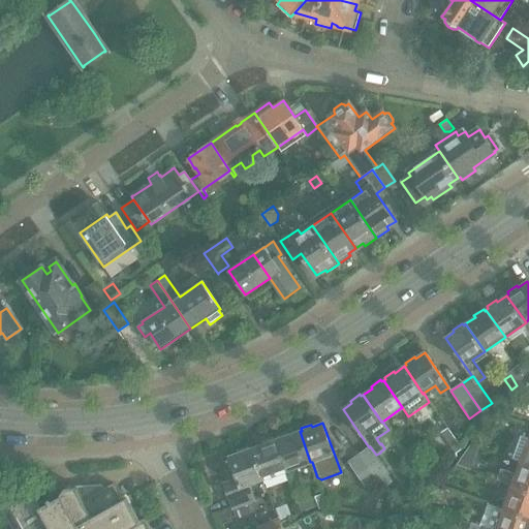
[(447,429),(442,433),(456,453),(462,448),(447,429)]
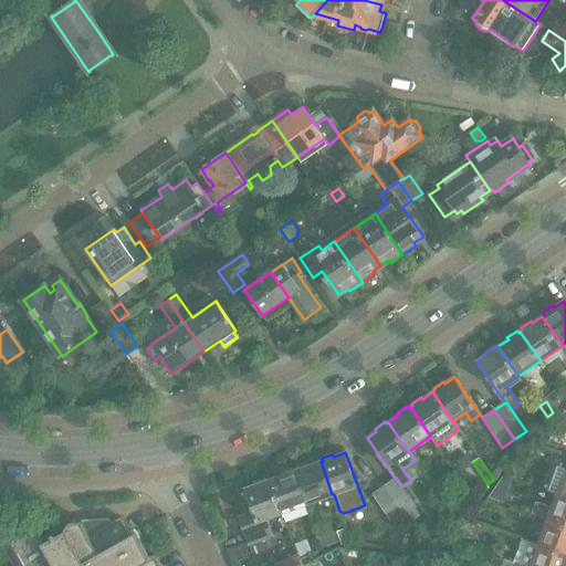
[(296,470),(295,471),(307,504),(332,494),(321,461),(308,465),(307,463),(296,468),(296,470)]
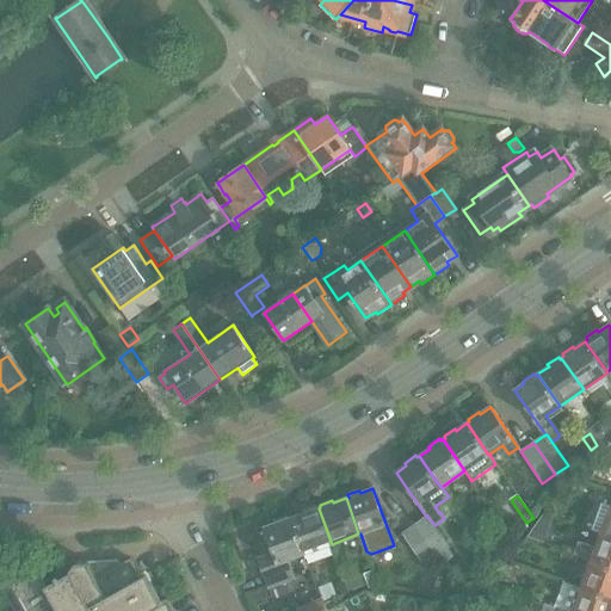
[(302,511),(303,513),(291,518),(304,554),(332,544),(319,508),(316,508),(315,506),(302,511)]
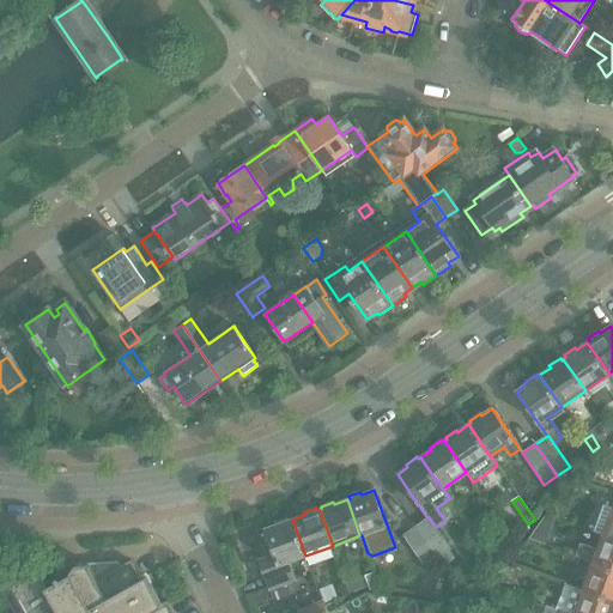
[(612,508),(602,536),(612,540),(612,508)]
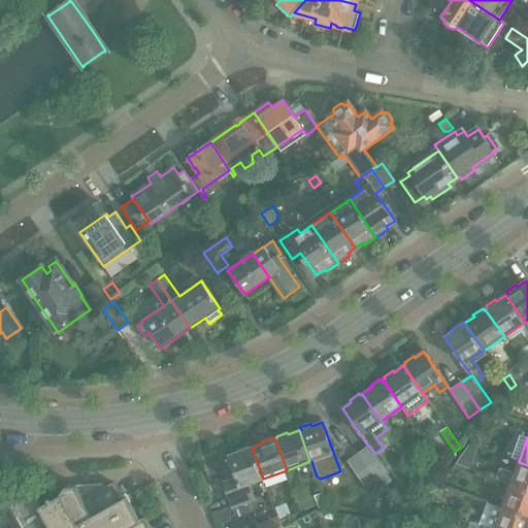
[(470,443),(456,464),(467,468),(476,446),(470,443)]
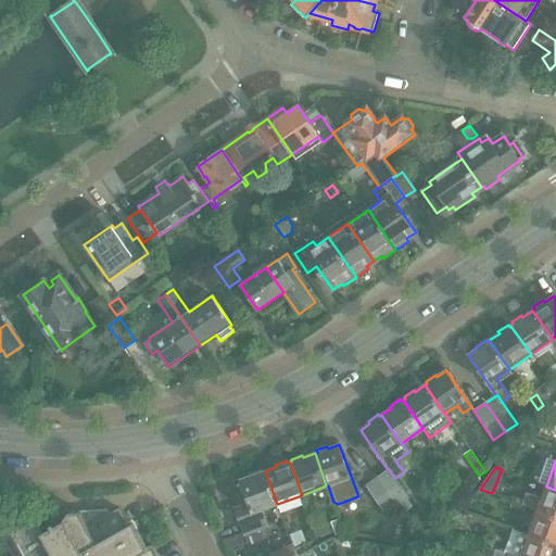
[(240,480),(249,504),(235,508),(244,535),(268,527),(262,509),(277,504),(265,471),(263,472),(262,469),(250,474),(251,476),(240,480)]
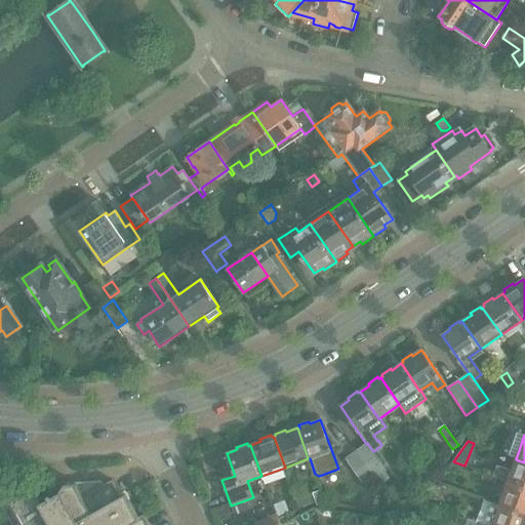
[(366,444),(357,451),(375,478),(387,471),(373,451),(367,443),(366,444)]
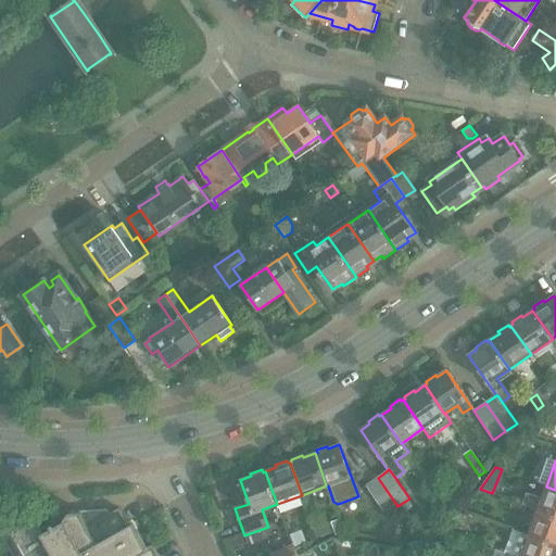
[(378,478),(366,485),(386,514),(397,506),(378,478)]
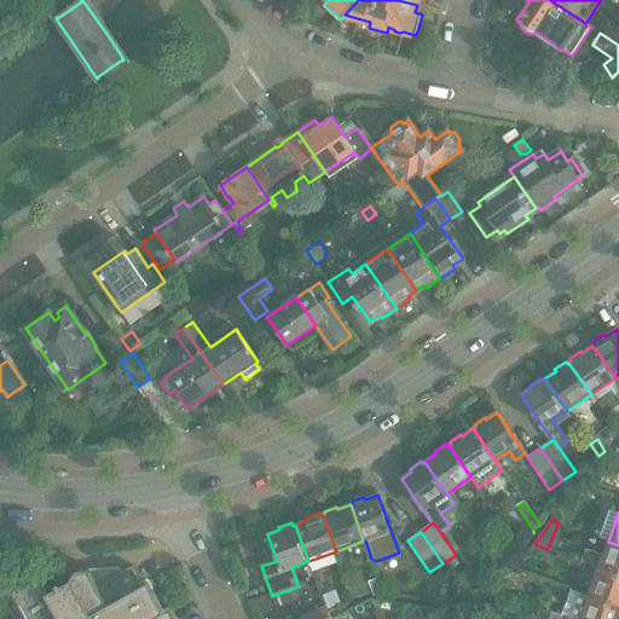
[(586,549),(582,561),(585,562),(599,568),(618,574),(618,545),(608,542),(603,555),(586,549)]
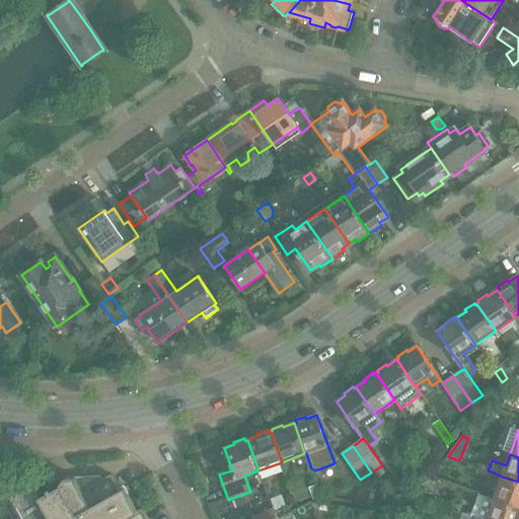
[(423,470),(426,468),(418,456),(409,462),(422,482),(428,477),(423,470)]
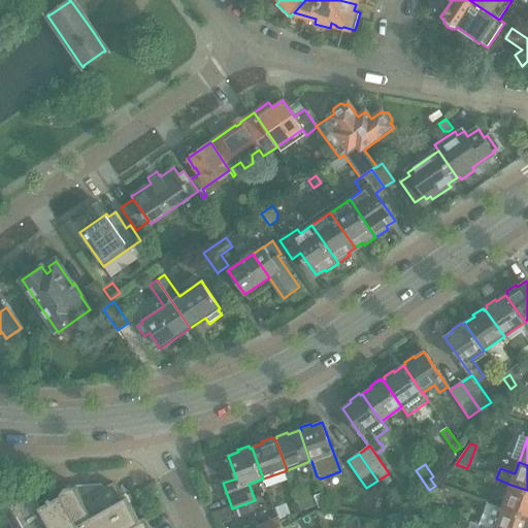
[(488,475),(485,482),(497,487),(499,480),(496,479),(488,475)]
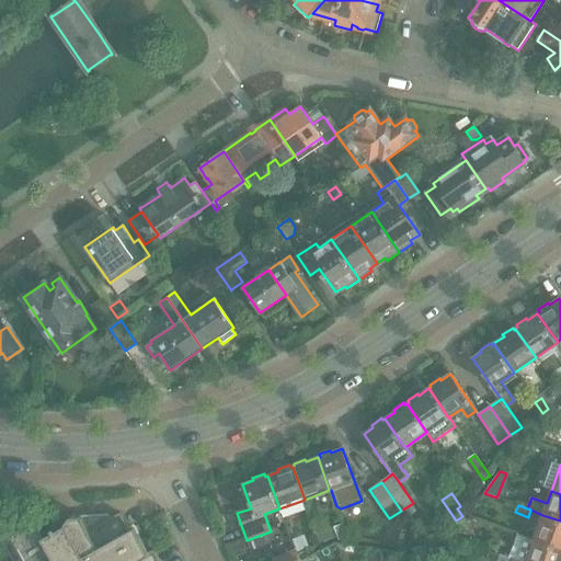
[(12,527),(15,533),(2,539),(14,560),(18,560),(23,559),(24,560),(159,560),(153,550),(148,553),(137,533),(132,536),(119,513),(95,527),(95,528),(89,533),(80,516),(69,517),(64,526),(44,537),(35,522),(31,524),(27,518),(12,527)]
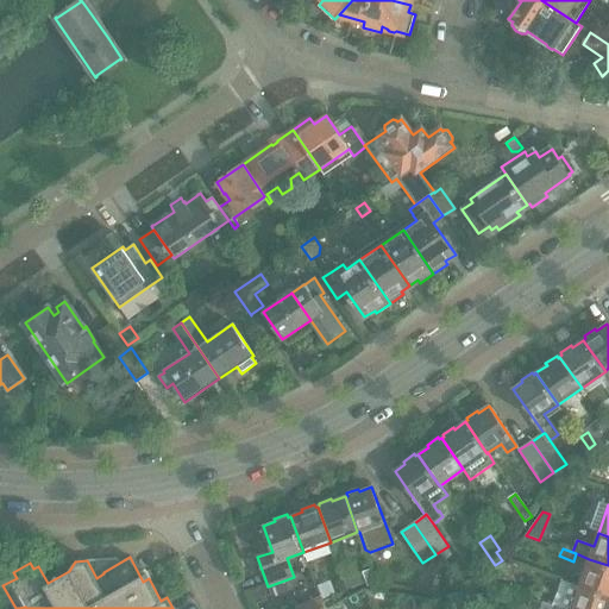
[(579,585),(579,586),(597,594),(598,590),(608,594),(608,565),(589,559),(579,585)]
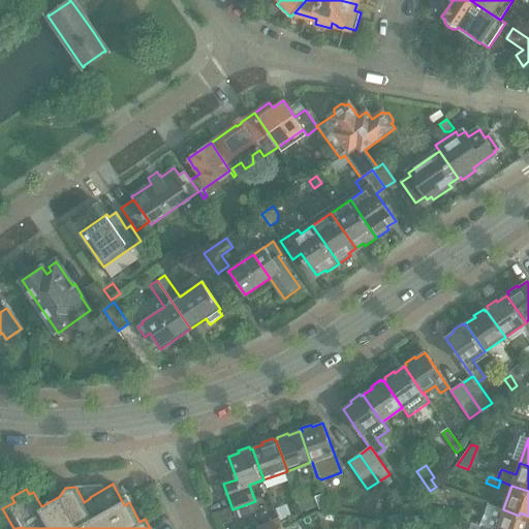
[(442,487),(433,500),(440,505),(449,492),(442,487)]
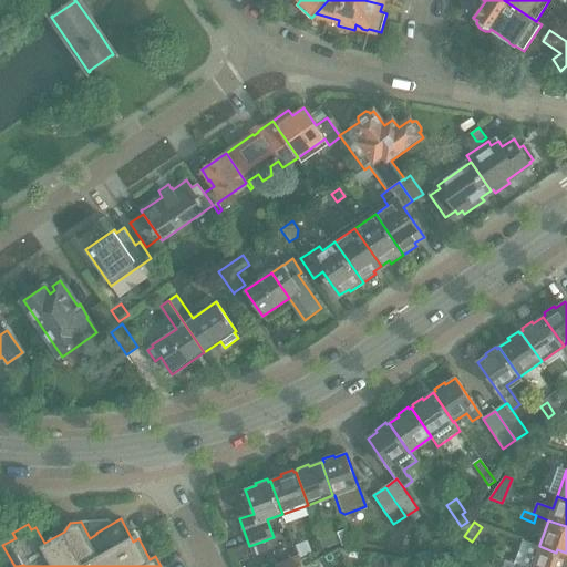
[(338,532),(320,539),(323,549),(341,542),(338,532)]
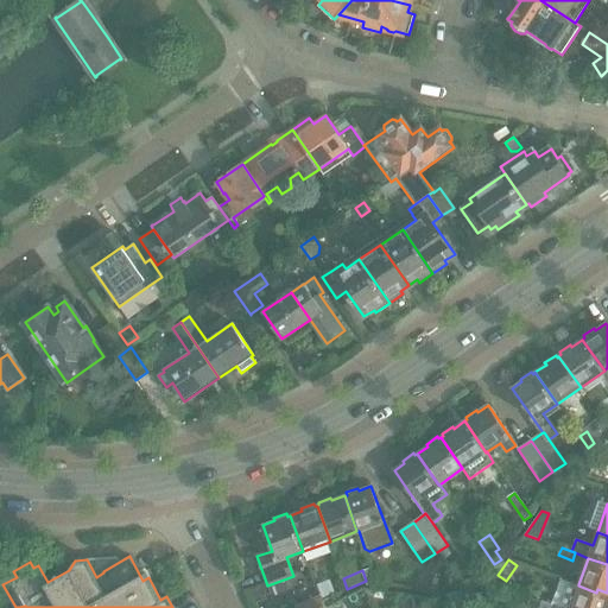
[(477,571),(462,582),(473,597),(485,581),(477,571)]
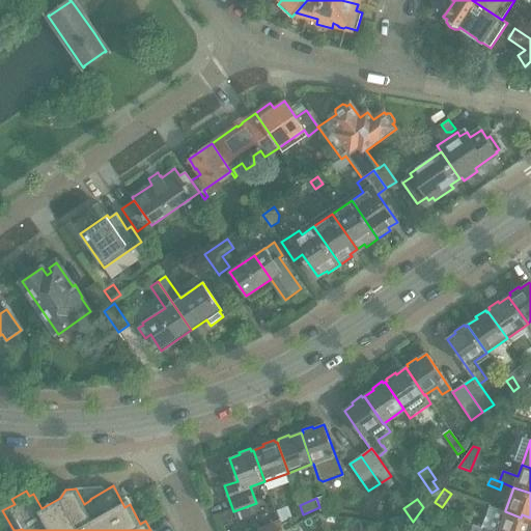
[(299,504),(291,507),(297,519),(304,516),(303,514),(300,505),(299,504)]
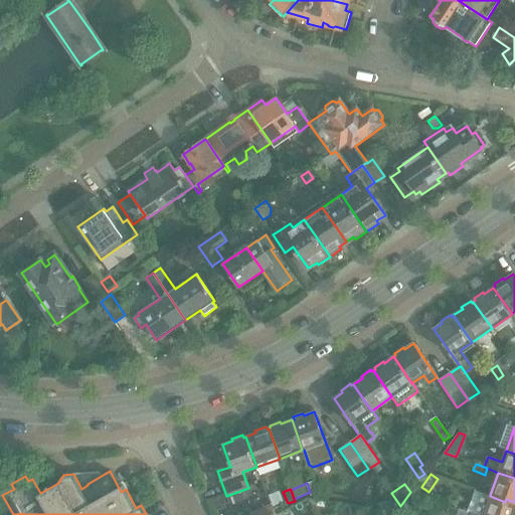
[(471,514),(474,514),(514,514),(514,502),(506,499),(505,502),(490,496),(490,495),(475,490),(467,512),(471,514)]
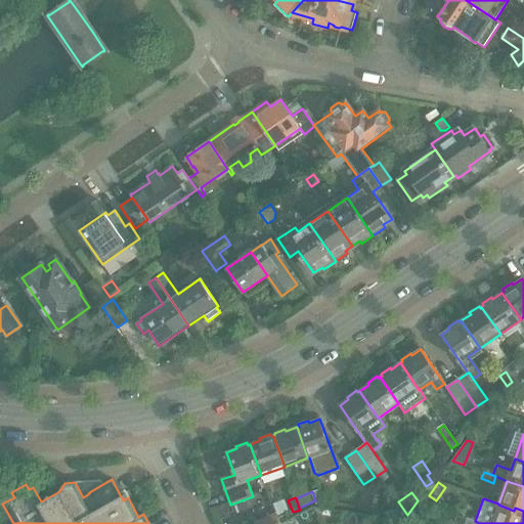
[(225,507),(217,510),(219,516),(227,513),(225,507)]
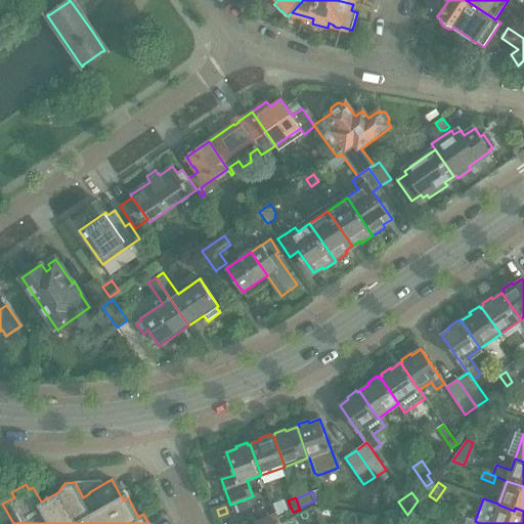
[(255,523),(279,523),(275,514),(256,523),(255,523)]
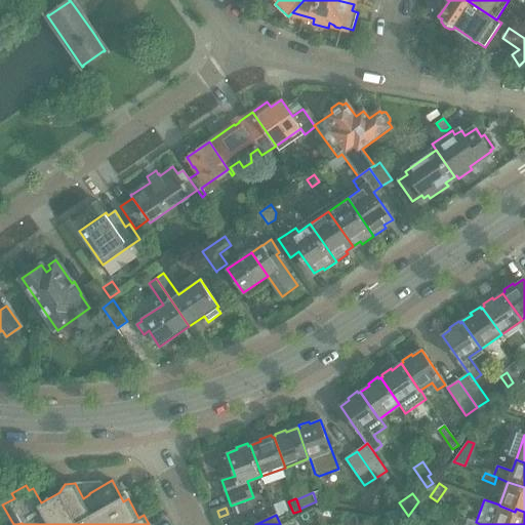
[(354,516),(342,522),(344,524),(355,524),(358,524),(354,516)]
